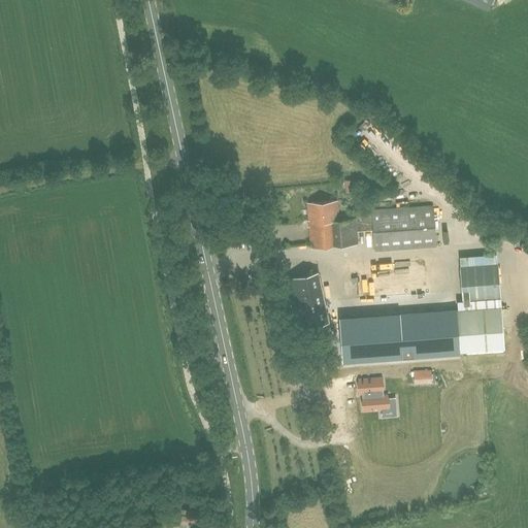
[(466,0),(488,9),(492,0),(466,0)]
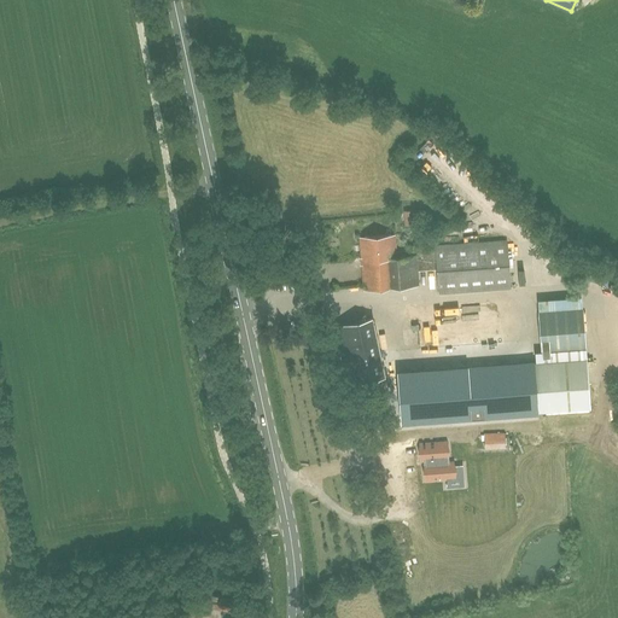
[(360,238),(365,290),(419,285),(418,270),(437,269),(438,295),(511,289),(507,239),(417,248),(415,245),(408,246),(409,256),(396,256),(394,234),(360,238)]
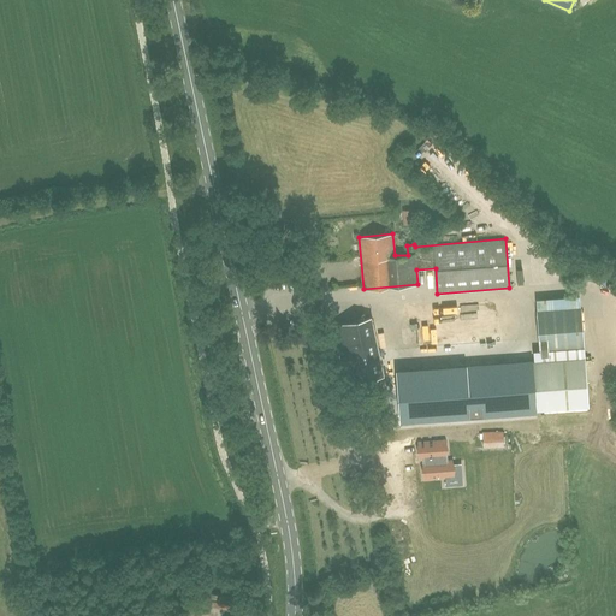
[(347,383),(383,374),(371,317),(333,325),(347,383)]
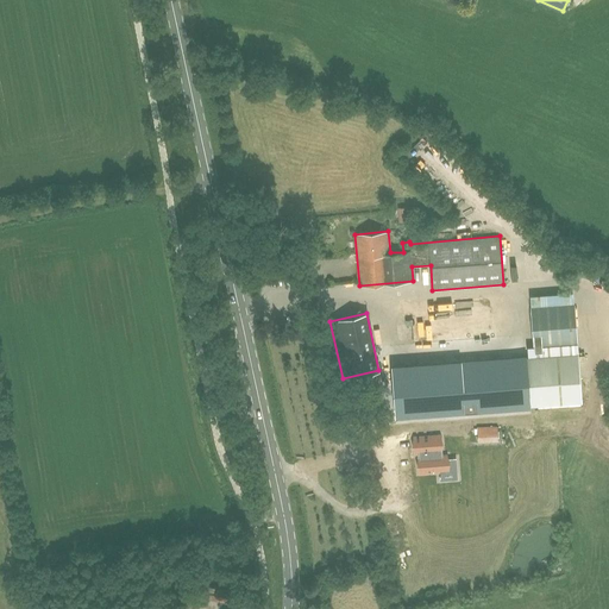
[(562,330),(563,345),(577,344),(576,328),(562,330)]
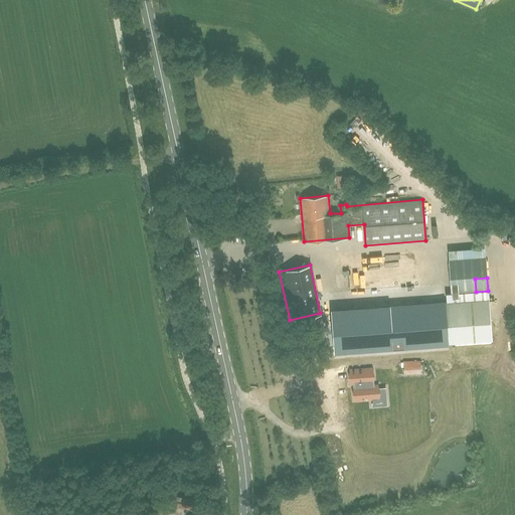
[(342,303),(354,304),(355,287),(343,286),(342,303)]
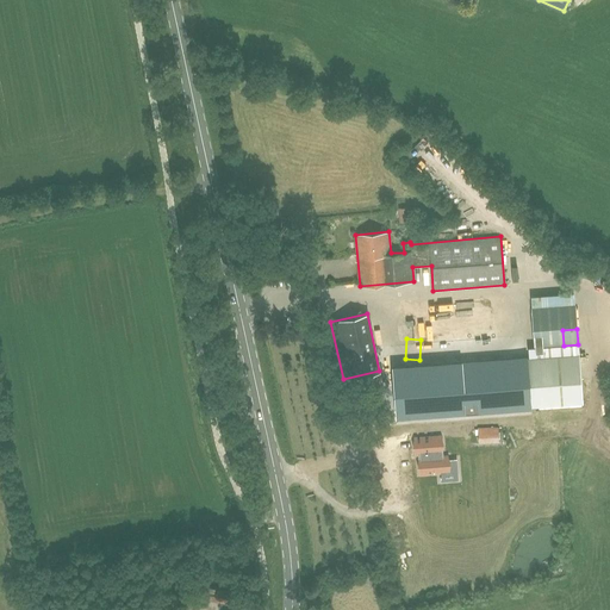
[(583,402),(579,353),(483,360),(393,367),(397,417),(583,402)]
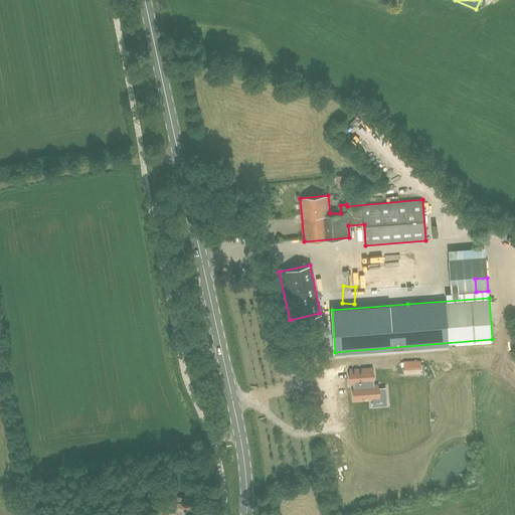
[(504,323),(492,324),(493,337),(505,336),(504,323)]
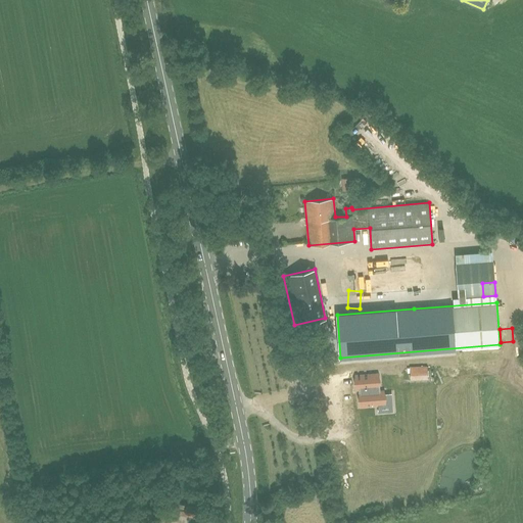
[(355,382),(357,382),(357,388),(360,388),(360,393),(360,406),(377,405),(377,408),(377,410),(378,410),(378,412),(392,411),(391,393),(384,394),(383,391),(379,391),(378,374),(355,376),(355,382)]
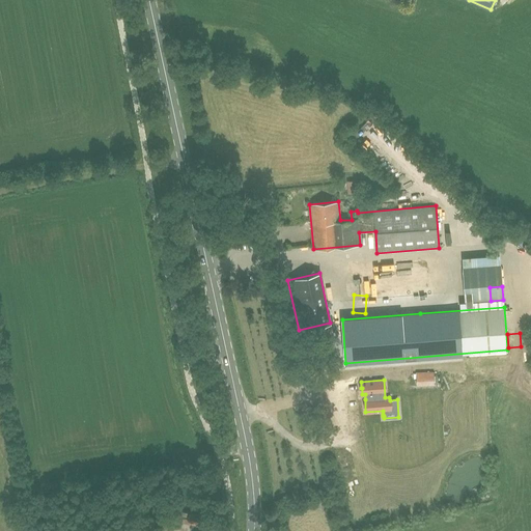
[(176,508),(174,520),(198,525),(200,513),(176,508)]
